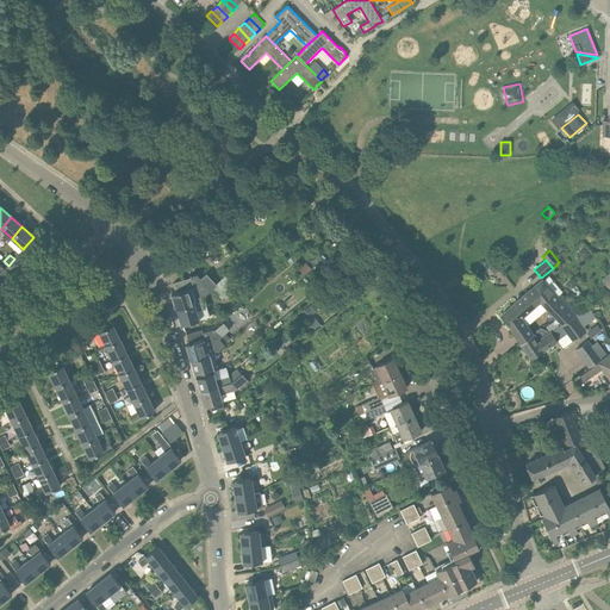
[(487,268),(493,275),(502,269),(496,262),(487,268)]
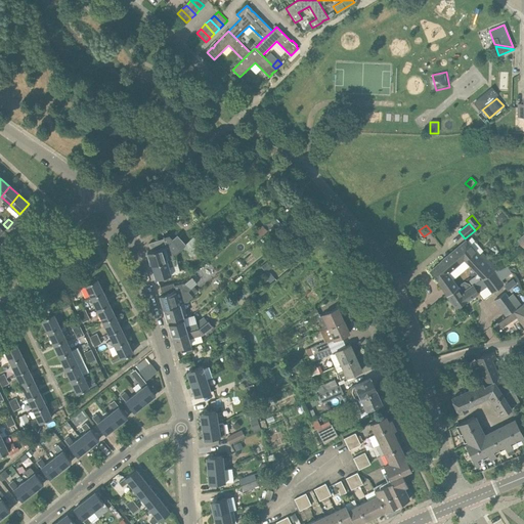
[(257,231),(261,236),(267,231),(262,226),(257,231)]
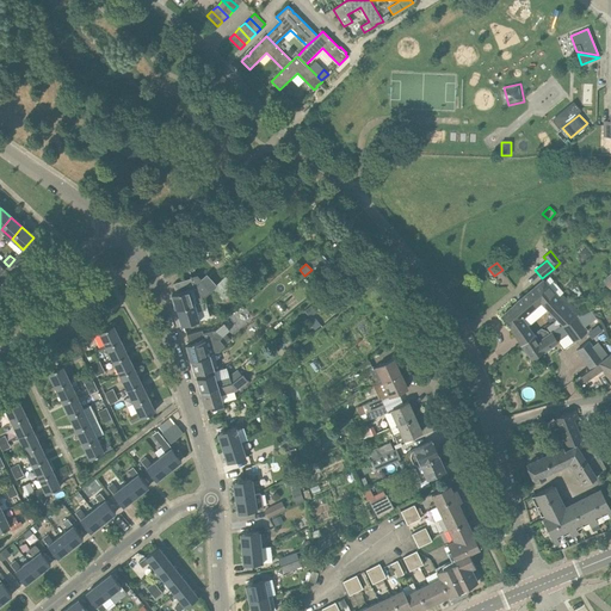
[(177,294),(172,295),(176,307),(202,300),(201,298),(210,291),(197,277),(173,284),(177,294)]
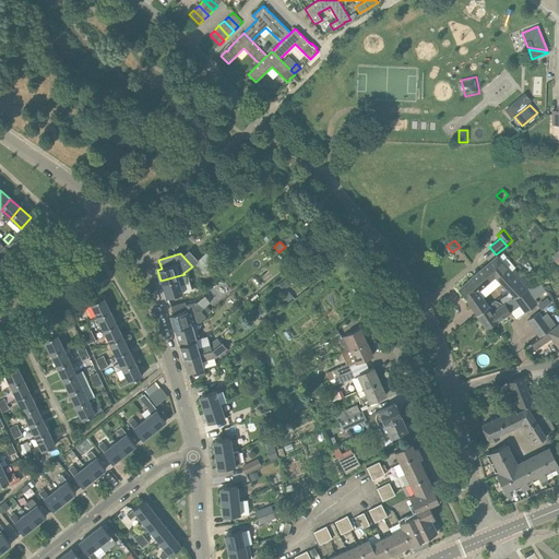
[(199,261),(194,265),(203,275),(216,264),(207,253),(199,261)]
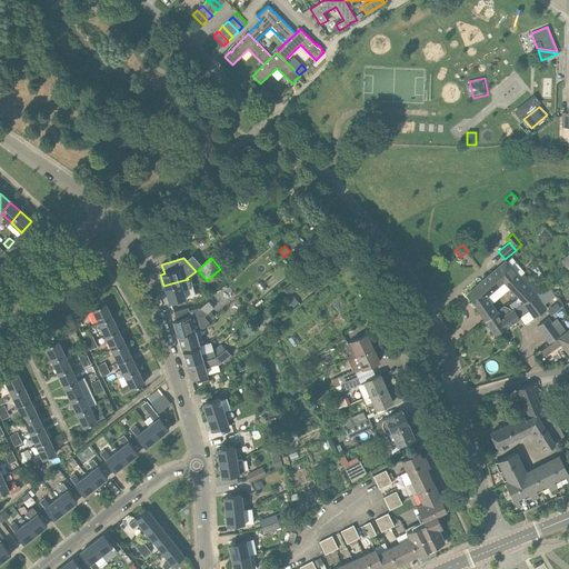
[(487,278),(495,288),(502,281),(503,283),(516,272),(507,261),(487,278)]
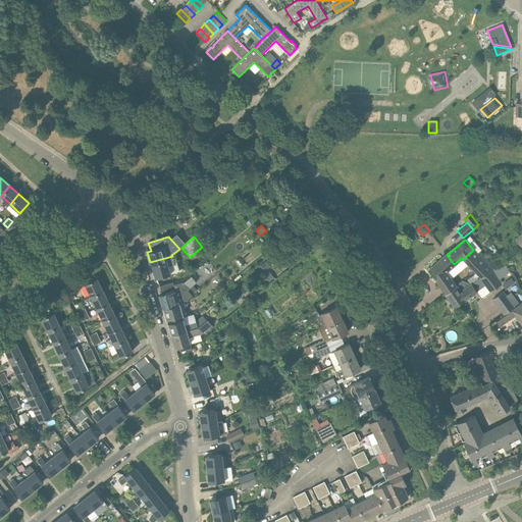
[(208,256),(216,249),(209,241),(201,249),(208,256)]
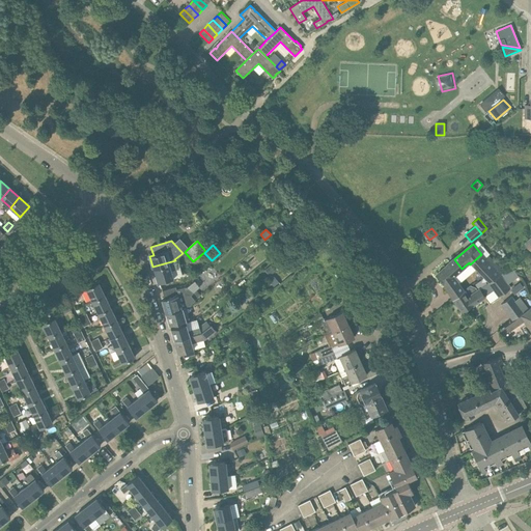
[(485,284),(499,275),(501,273),(487,255),(484,257),(481,254),(470,264),(485,284)]
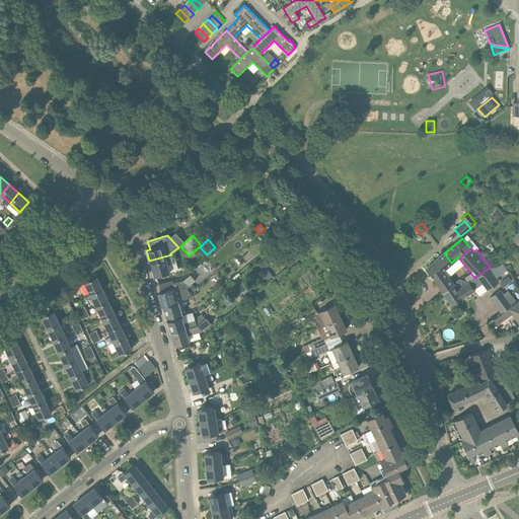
[(443,293),(452,285),(452,284),(442,271),(451,263),(444,253),(442,254),(426,270),(443,293)]
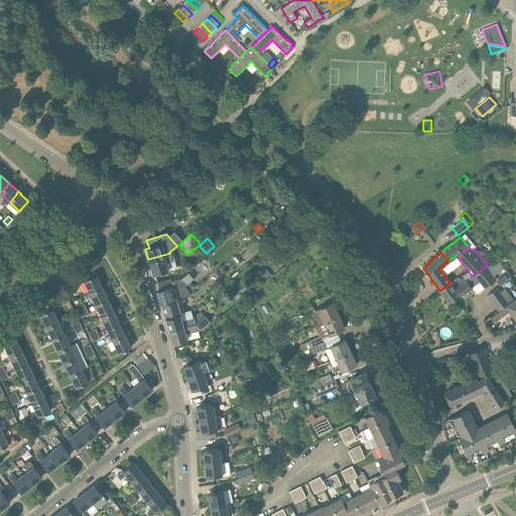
[(170,253),(148,259),(152,275),(168,270),(166,263),(170,262),(172,261),(170,253)]
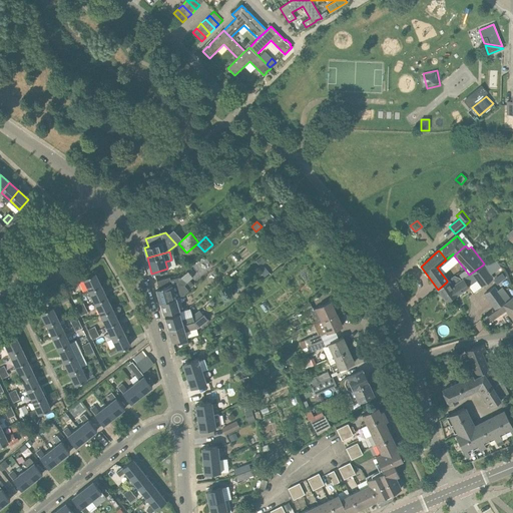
[(255,261),(260,267),(266,263),(261,257),(255,261)]
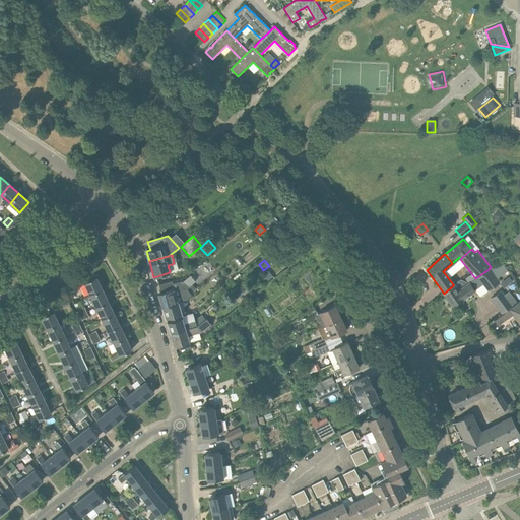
[(453,285),(444,294),(452,305),(483,284),(489,290),(499,283),(496,279),(508,271),(501,262),(490,270),(489,269),(475,278),(467,284),(458,291),(453,285)]
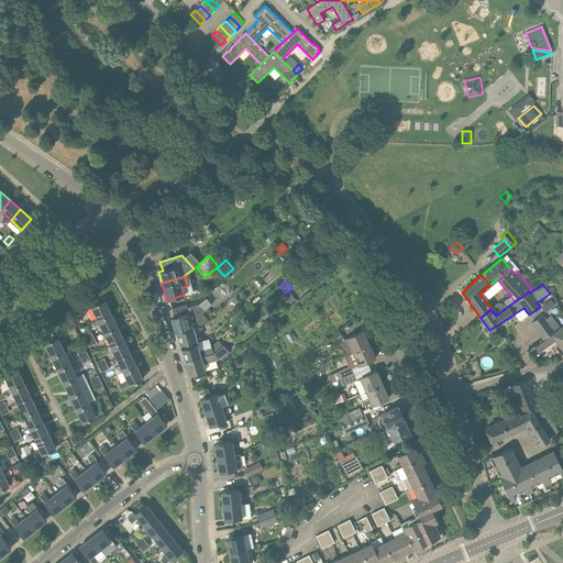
[(296,299),(290,293),(287,296),(285,298),(289,305),(296,299)]
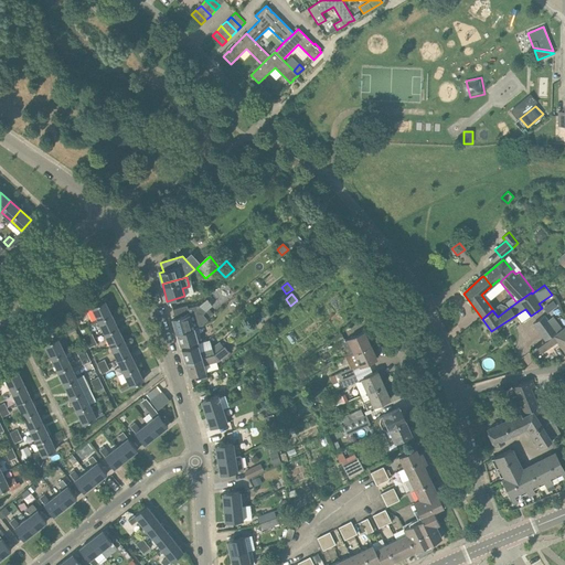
[(556,300),(546,307),(550,312),(560,306),(556,300)]
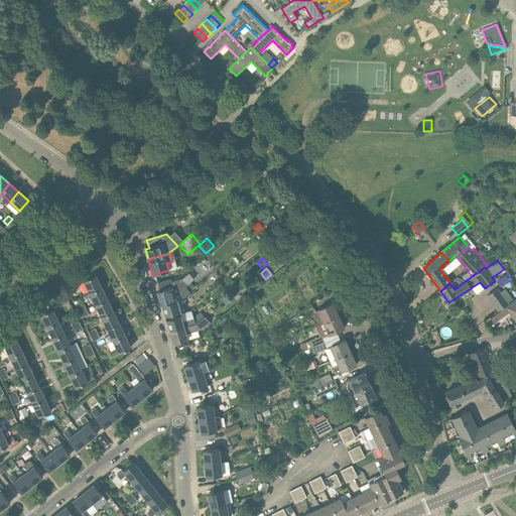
[(84,280),(90,293),(102,287),(96,275),(84,280)]
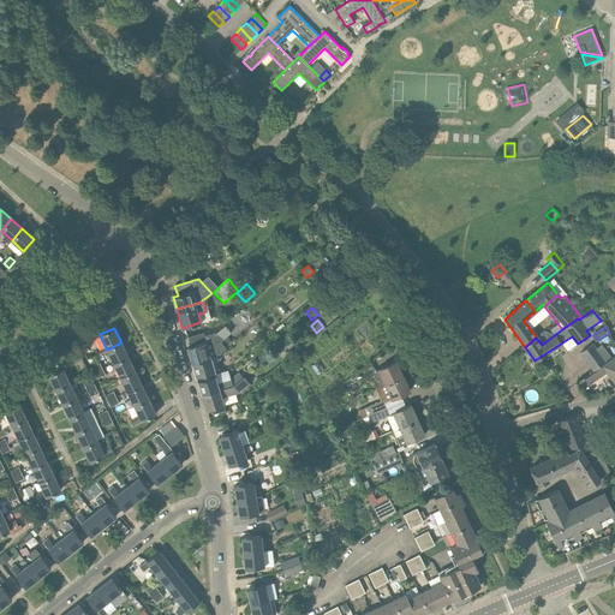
[(536,336),(536,338),(542,345),(553,336),(550,333),(544,330),(536,336)]
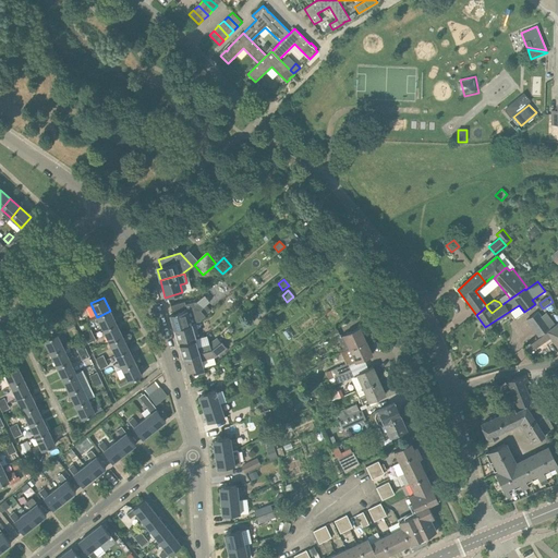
[(174,328),(195,323),(198,322),(205,316),(199,310),(201,308),(195,302),(185,304),(184,302),(170,305),(173,314),(170,315),(174,328)]
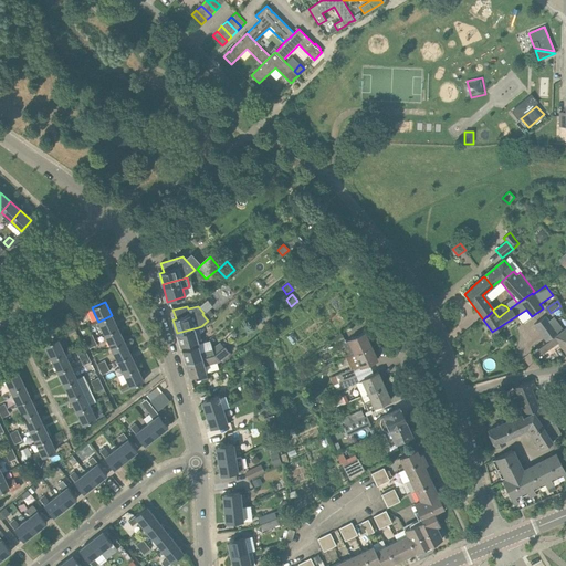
[(209,308),(203,313),(202,314),(208,321),(215,315),(209,308)]
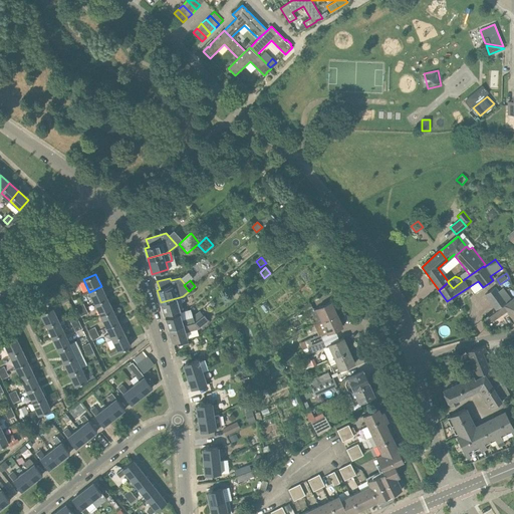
[(101,286),(89,292),(95,303),(107,298),(101,286)]
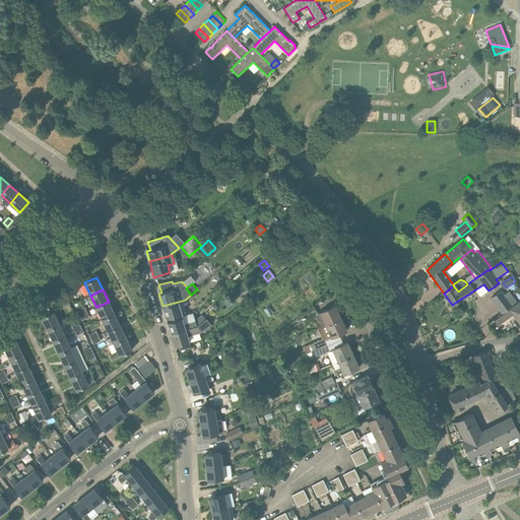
[(502,314),(513,306),(501,290),(491,298),(502,314)]
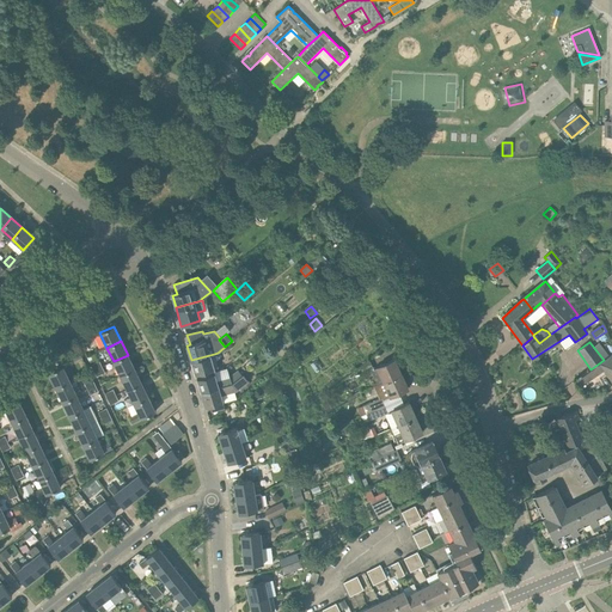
[(214,354),(191,360),(193,363),(191,365),(193,367),(194,368),(196,374),(214,369),(212,357),(215,356),(214,354)]
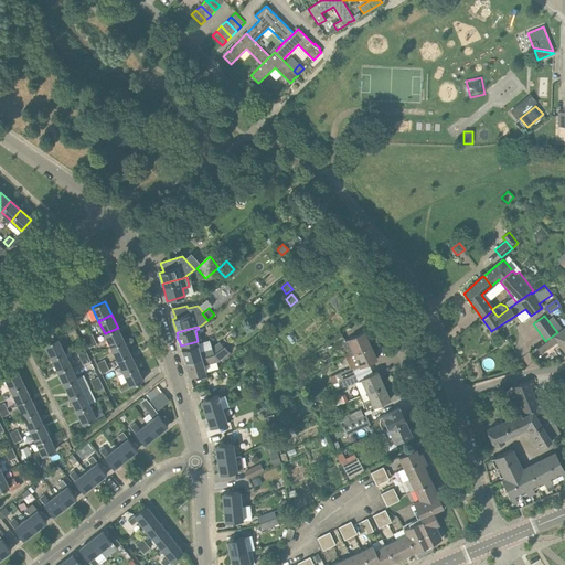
[(564,327),(537,349),(541,353),(555,342),(555,341),(556,340),(564,351),(564,327)]
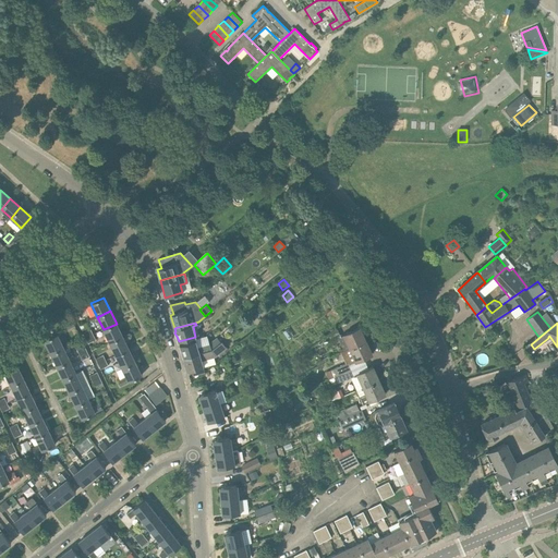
[(117,324),(104,329),(109,342),(122,336),(117,324)]
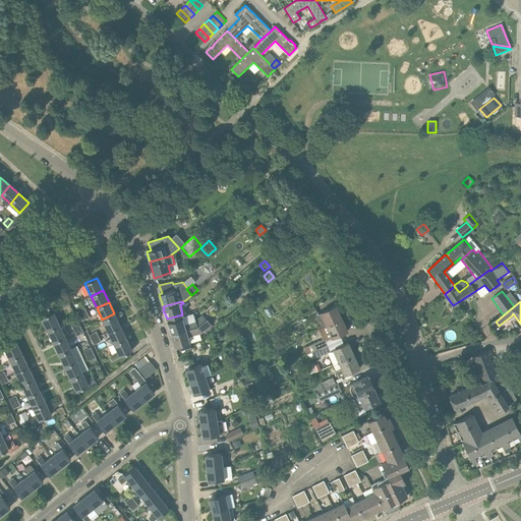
[(327,325),(342,317),(336,306),(319,313),(315,307),(303,315),(305,322),(307,321),(315,316),(321,328),(327,325)]
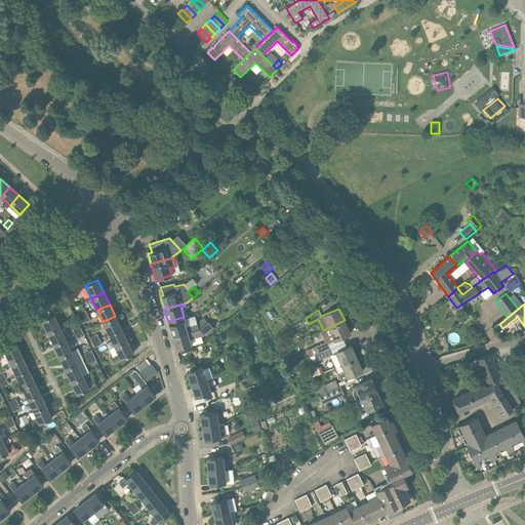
[(78,315),(80,319),(87,315),(85,311),(78,315)]
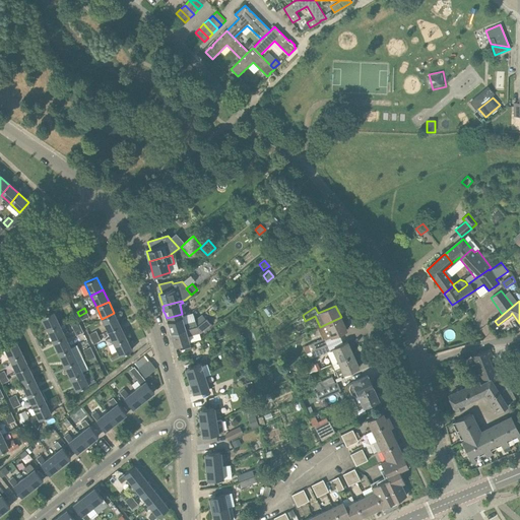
[(47,330),(59,324),(53,312),(41,317),(47,330)]
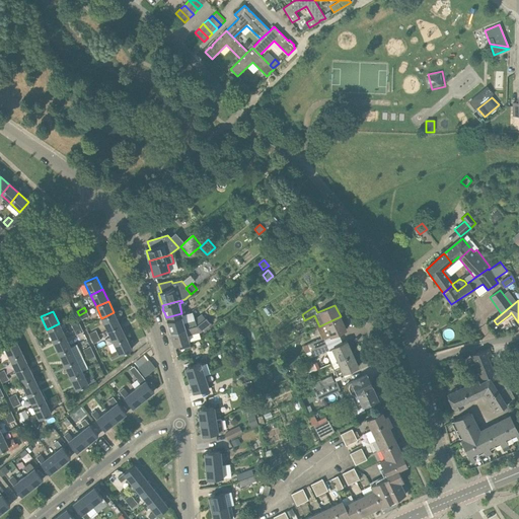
[(86,311),(79,315),(82,320),(89,316),(86,311)]
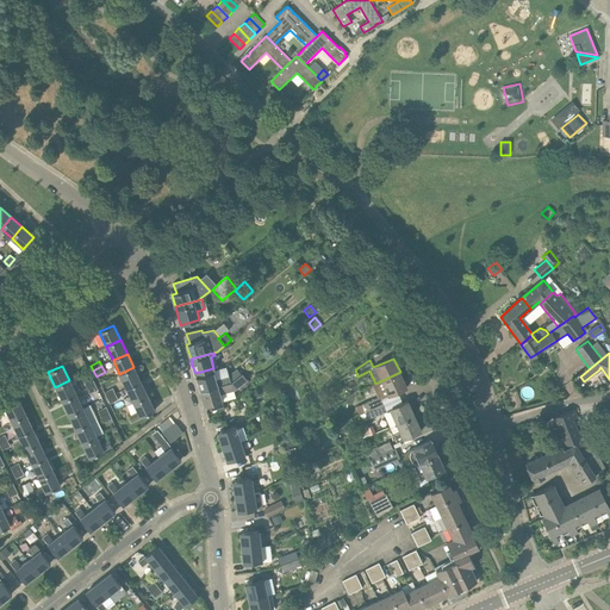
[(134,367),(119,374),(126,388),(141,381),(134,367)]
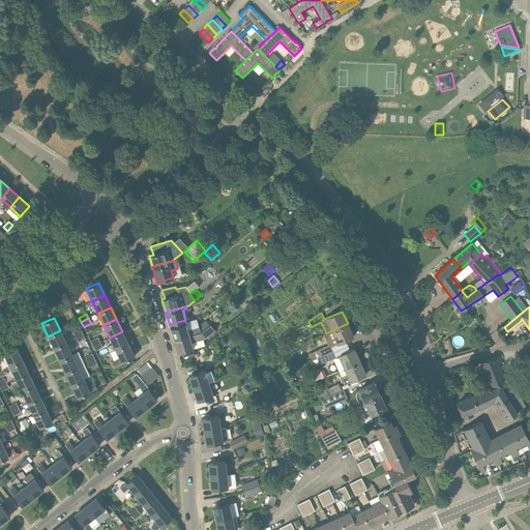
[(173,335),(174,341),(202,332),(210,325),(206,321),(199,327),(190,329),(187,329),(185,324),(171,328),(171,330),(171,331),(171,333),(173,335)]
